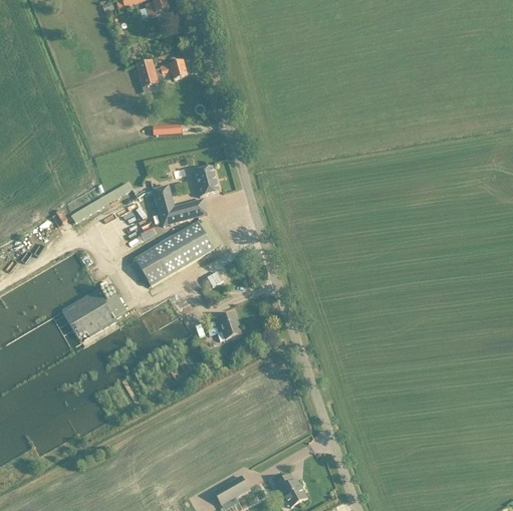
[(115,0),(117,7),(124,5),(125,10),(132,8),(131,3),(142,0),(115,0)]
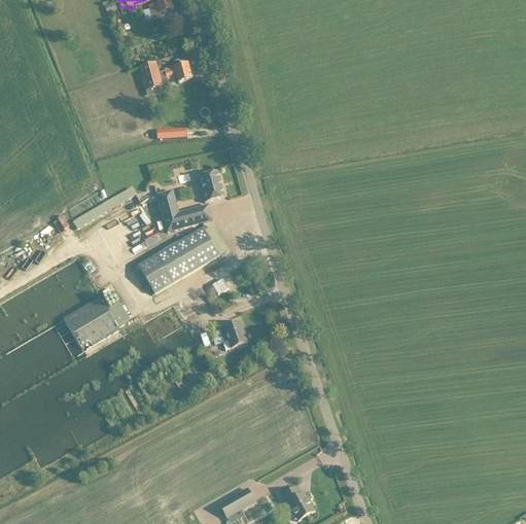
[(173,9),(170,0),(156,0),(156,1),(148,3),(152,18),(161,15),(161,19),(161,20),(172,16),(170,16),(169,10),(173,9)]
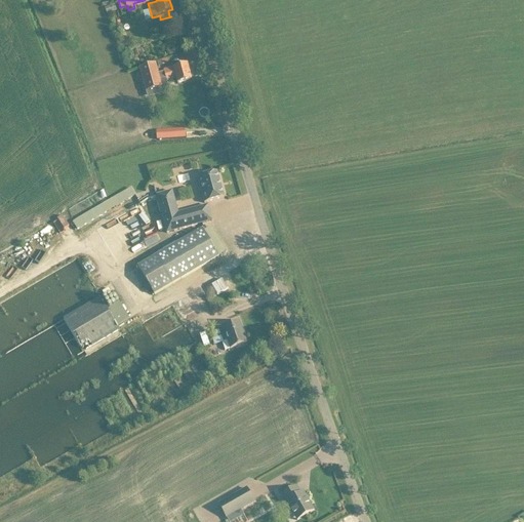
[(128,45),(132,37),(125,33),(121,42),(128,45)]
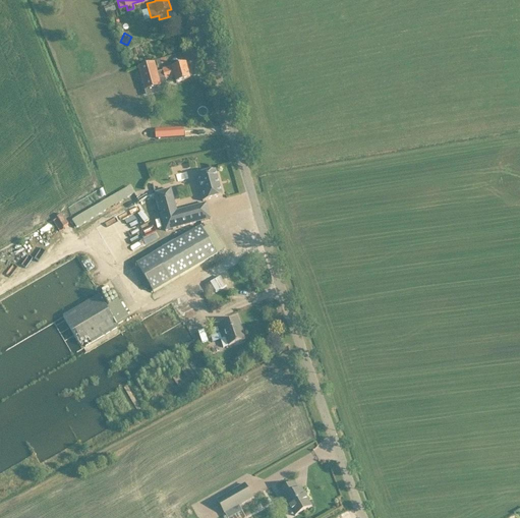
[(136,65),(143,89),(161,83),(159,76),(157,70),(154,60),(136,65)]
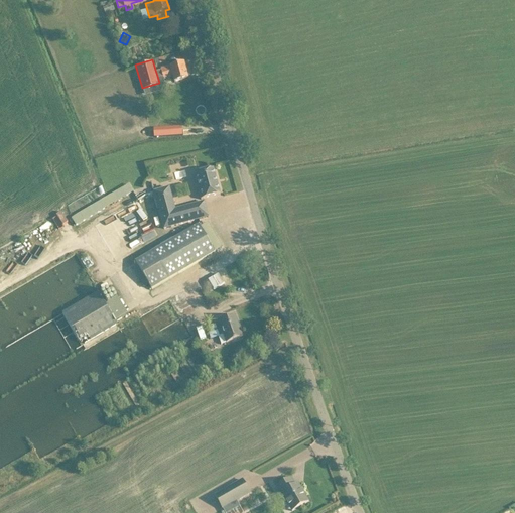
[(162,76),(171,73),(173,80),(187,76),(183,60),(160,67),(160,68),(155,70),(157,76),(162,75),(162,76)]
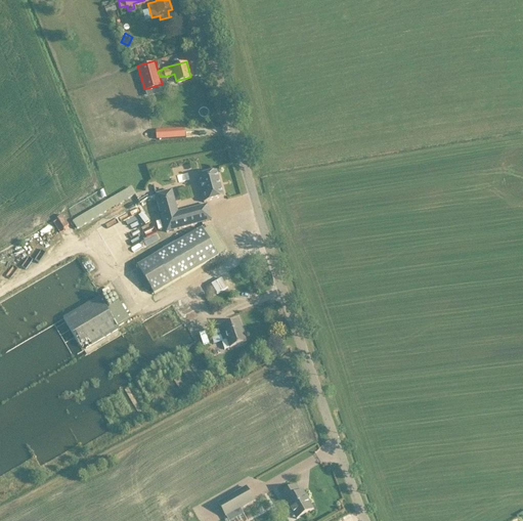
[(182,128),(156,130),(157,138),(183,136),(182,128)]
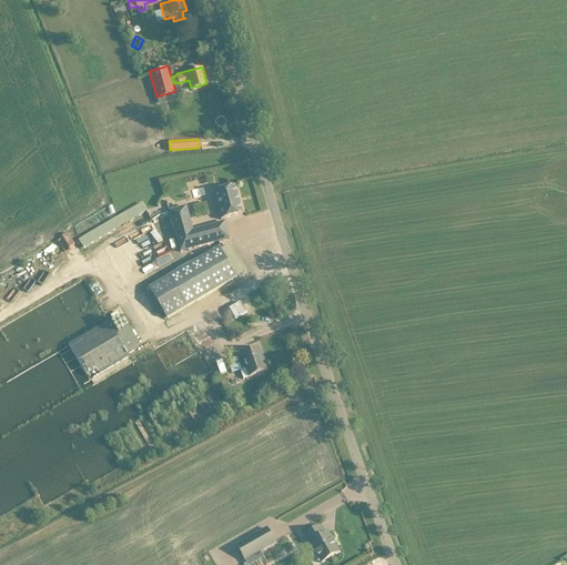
[(213,189),(220,217),(241,211),(239,200),(236,201),(235,195),(236,194),(234,183),(224,187),(223,183),(215,185),(216,188),(213,189)]
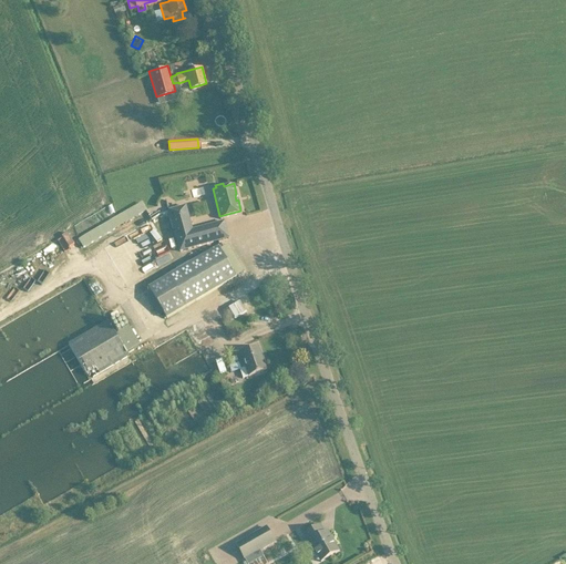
[(188,214),(172,218),(179,248),(217,238),(228,236),(228,235),(224,219),(192,227),(188,214)]
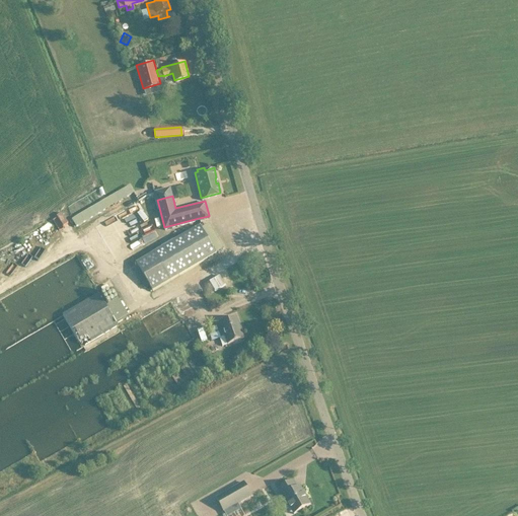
[(90,206),(71,217),(75,225),(94,213),(90,206)]
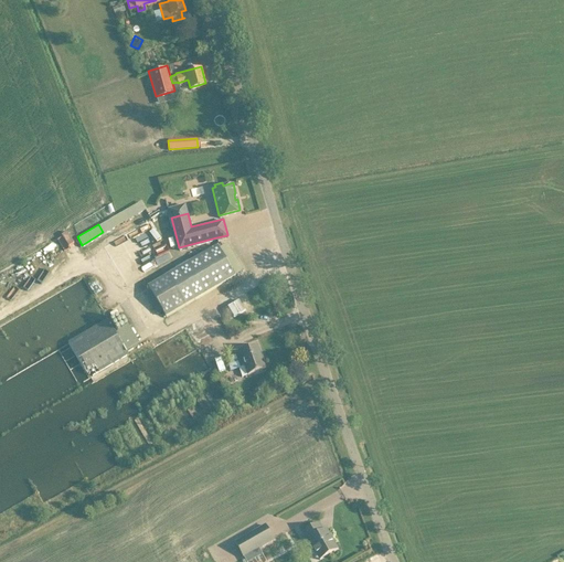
[(147,285),(165,315),(234,274),(234,273),(243,268),(232,251),(224,255),(217,244),(147,285)]
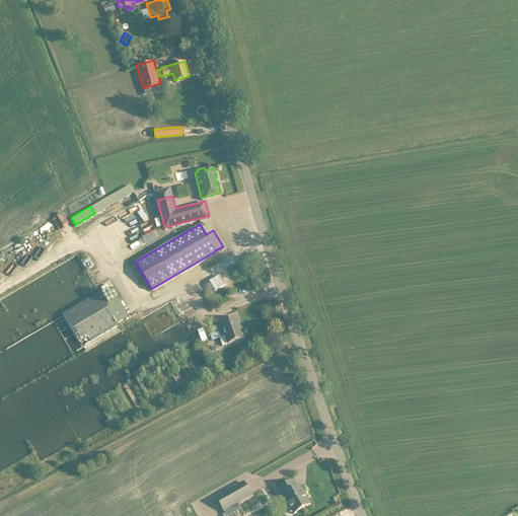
[(79,258),(85,268),(92,264),(86,253),(79,258)]
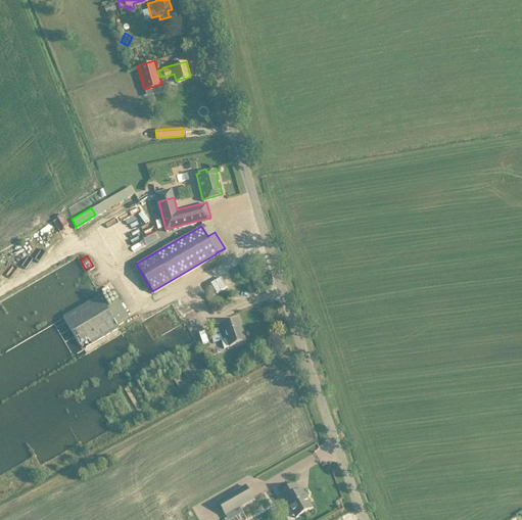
[(209,279),(215,290),(225,285),(220,275),(209,279)]
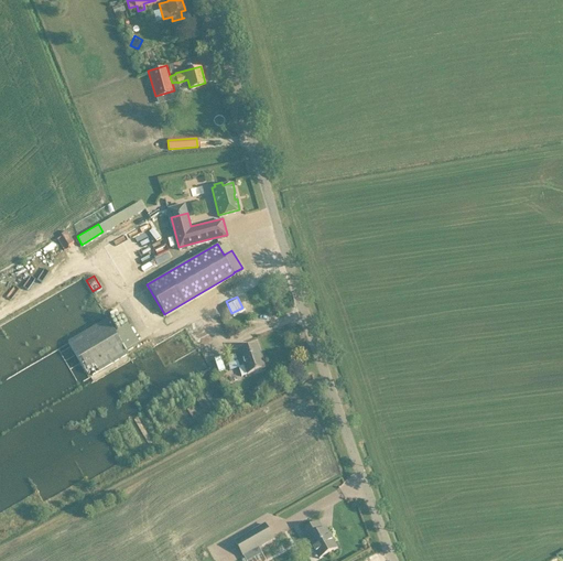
[(106,316),(67,341),(88,375),(127,352),(106,316)]
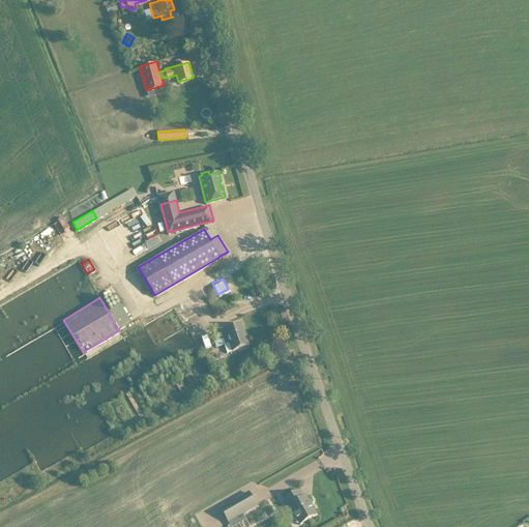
[(226,343),(224,343),(227,351),(232,349),(232,350),(248,344),(240,322),(221,328),(226,343)]
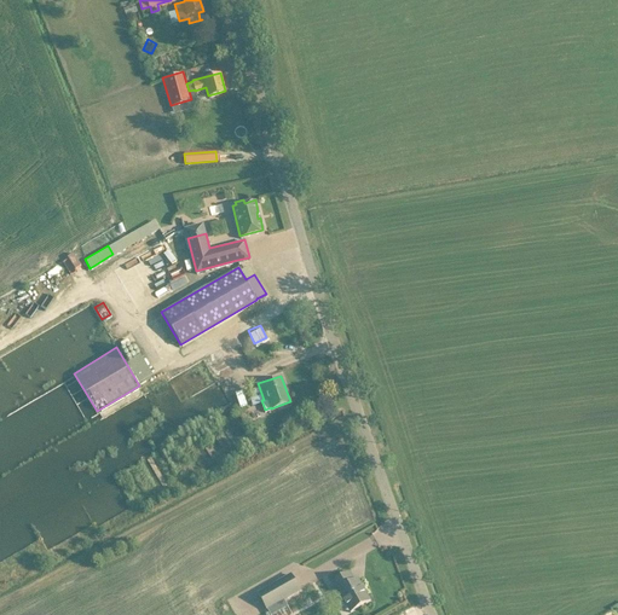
[(330,580),(340,597),(342,597),(350,610),(369,599),(359,582),(356,584),(348,570),(330,580)]
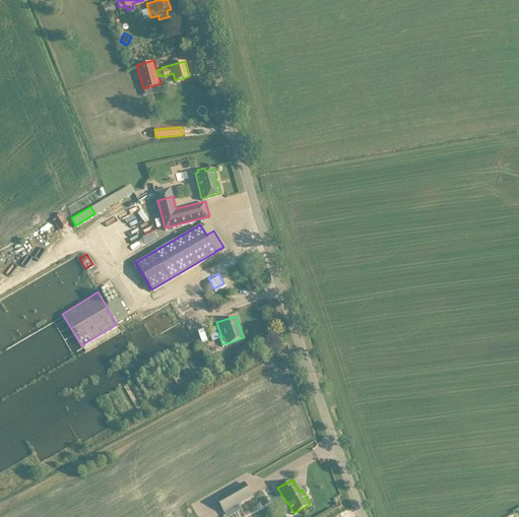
[(215,497),(223,510),(251,495),(243,481),(215,497)]
